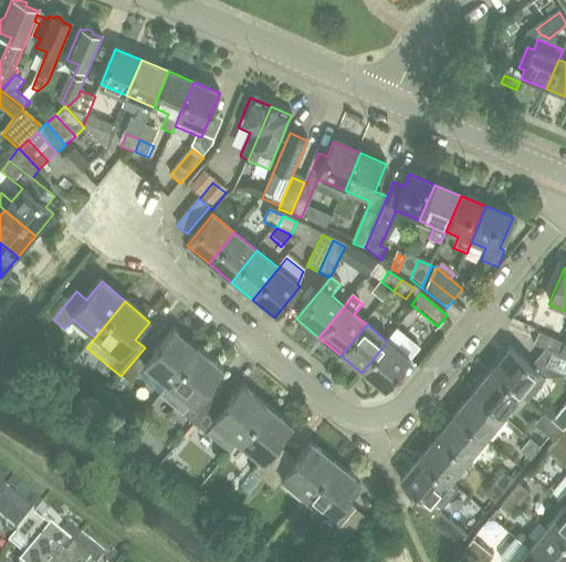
[(169,387),(199,351),(175,331),(154,356),(145,347),(121,376),(132,385),(138,377),(161,396),(169,387)]
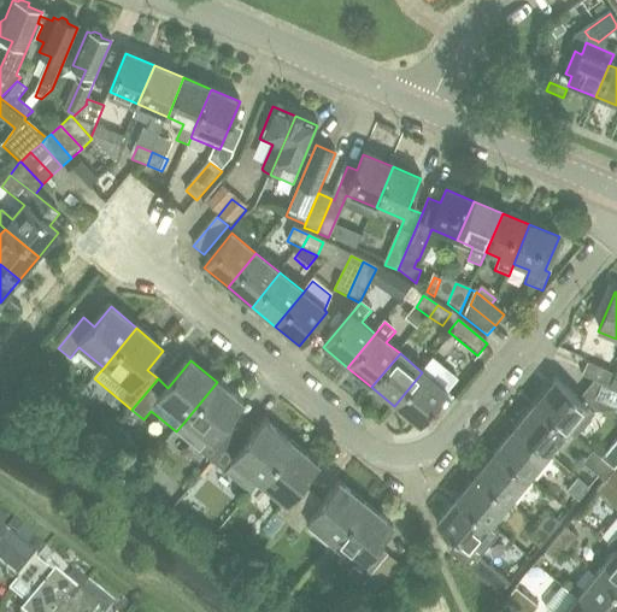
[(613,377),(587,365),(582,377),(609,389),(613,377)]
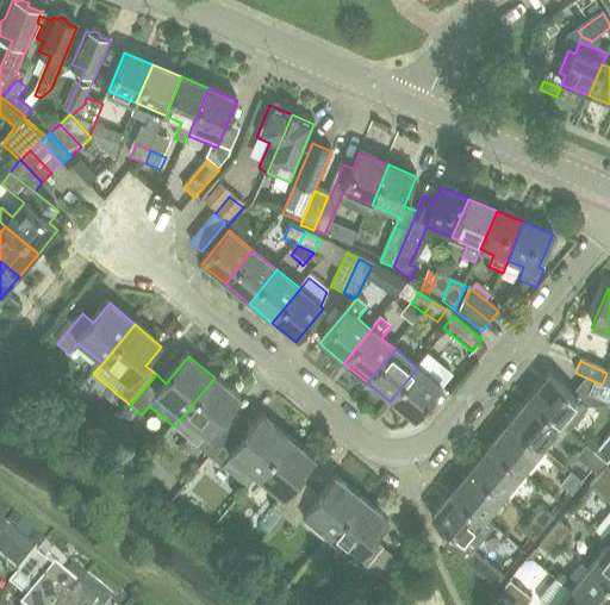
[(417,368),(390,401),(414,422),(442,387),(417,368)]
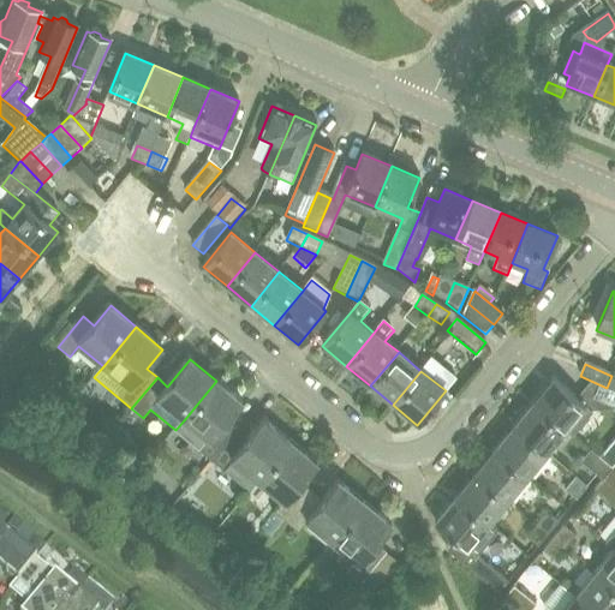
[(532,404),(566,432),(585,408),(551,380),(532,404)]
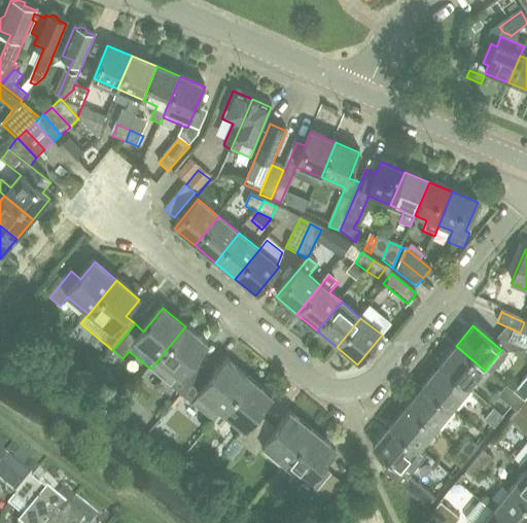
[(181,396),(203,371),(194,362),(208,346),(185,326),(157,360),(178,378),(171,387),(181,396)]
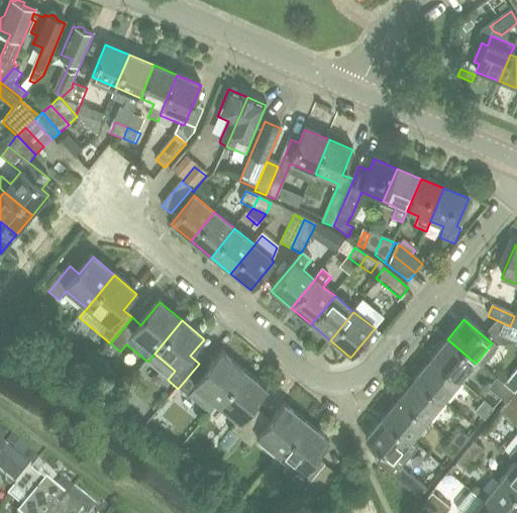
[(459,383),(476,364),(447,339),(430,360),(459,383)]
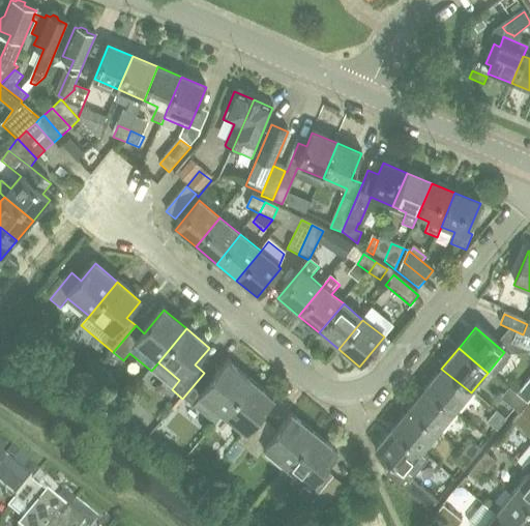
[(222,415),(251,381),(228,362),(213,380),(204,373),(182,399),(193,407),(201,398),(222,415)]
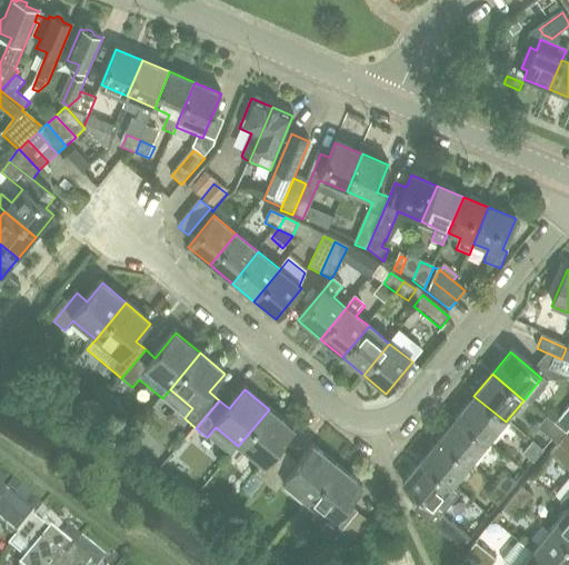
[(488,444),(506,422),(473,396),(456,418),(488,444)]
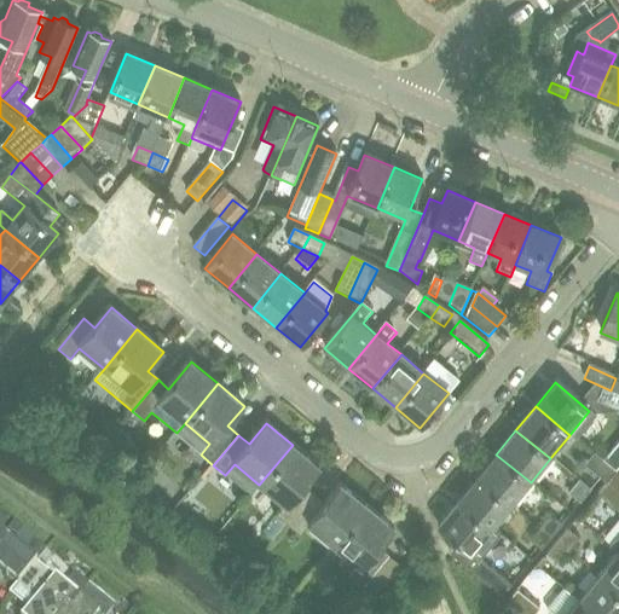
[(288,527),(313,496),(302,487),(319,468),(293,445),(259,485),(284,507),(276,517),(288,527)]
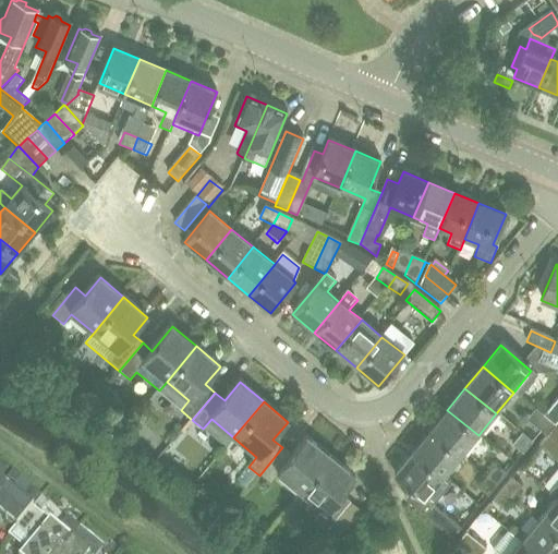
[(557,413),(552,409),(544,419),(555,428),(557,423),(557,413)]
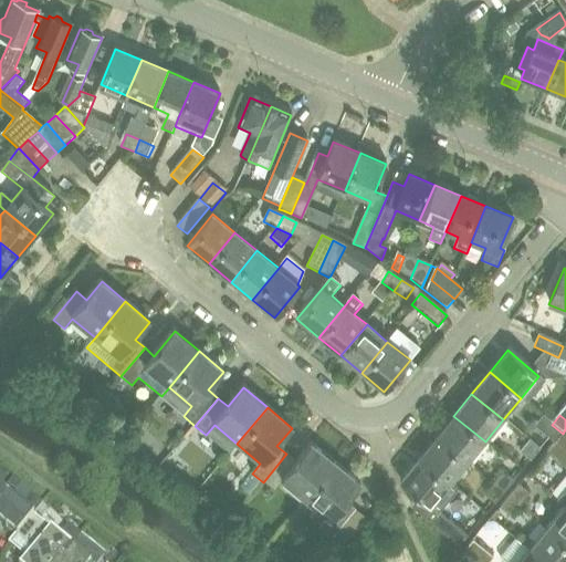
[(468,464),(485,441),(453,416),(436,438),(468,464)]
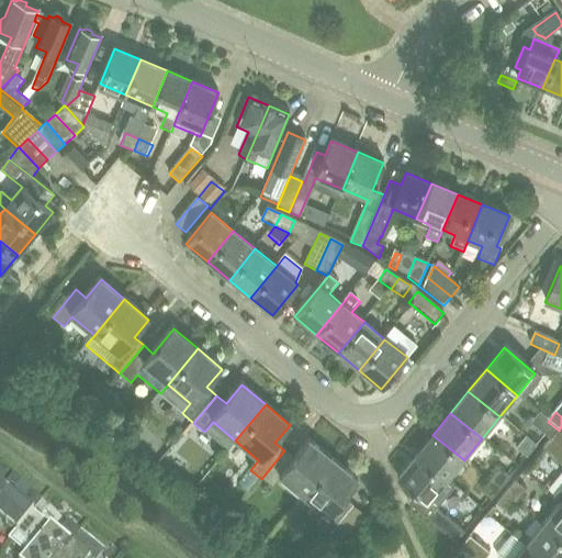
[(561,449),(561,433),(559,431),(551,441),(561,449)]
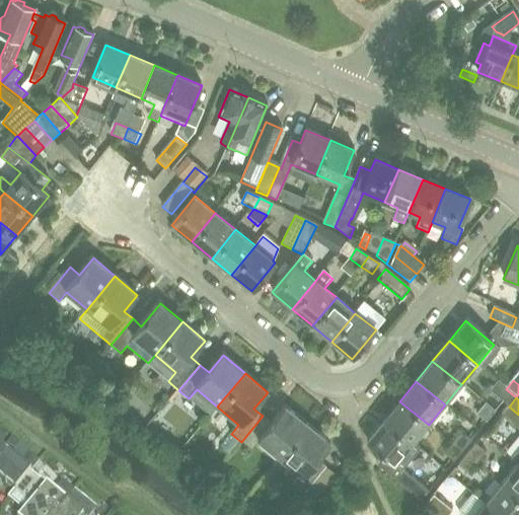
[(413,444),(429,425),(399,401),(383,421),(413,444)]
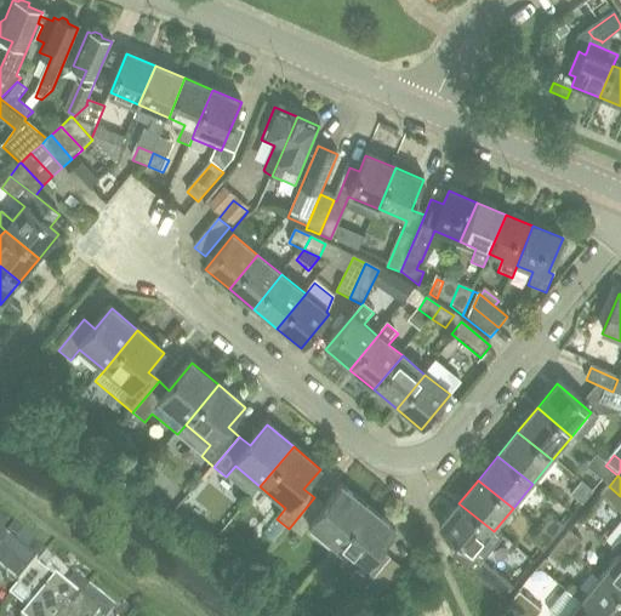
[(592,492),(581,484),(570,496),(581,506),(592,492)]
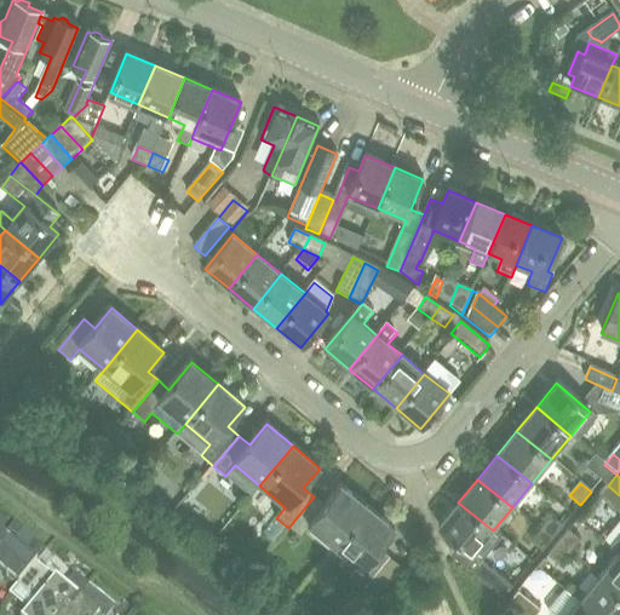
[(619,515),(619,495),(608,486),(598,498),(619,515)]
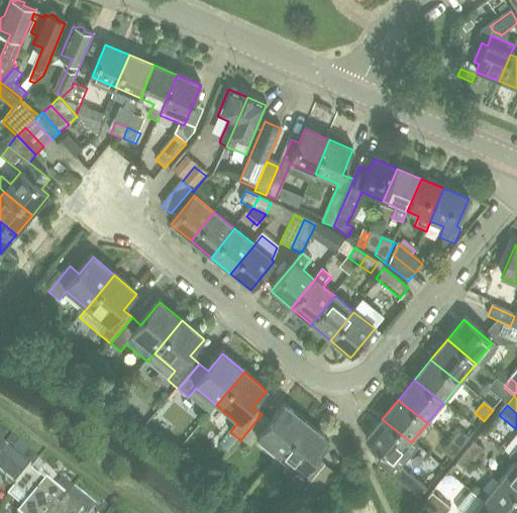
[(279,456),(306,423),(285,406),(271,422),(262,414),(240,440),(250,448),(259,439),(279,456)]
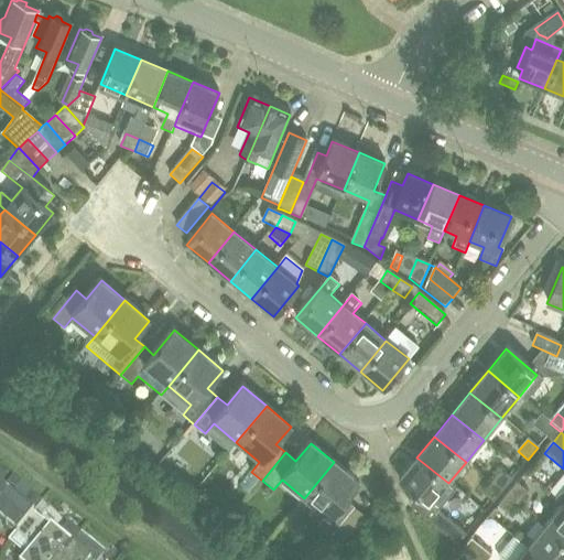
[(455,490),(448,483),(416,458),(399,480),(430,505),(421,517),(431,525),(446,537),(454,527),(440,515),(436,513),(455,490)]
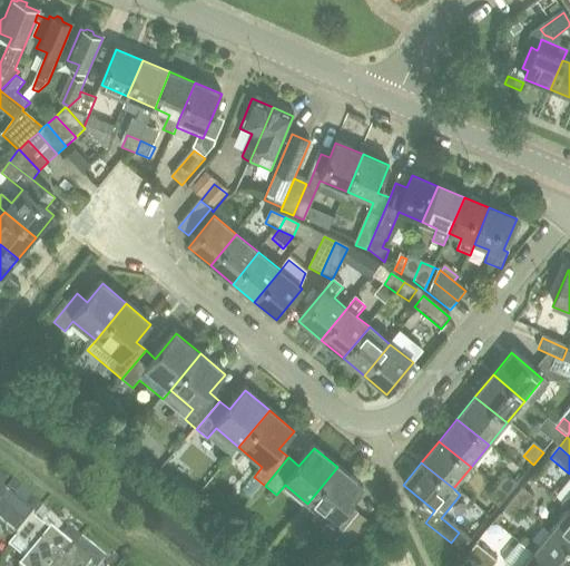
[(337,467),(307,504),(331,524),(323,534),(334,543),(349,526),(357,515),(347,506),(363,488),(337,467)]
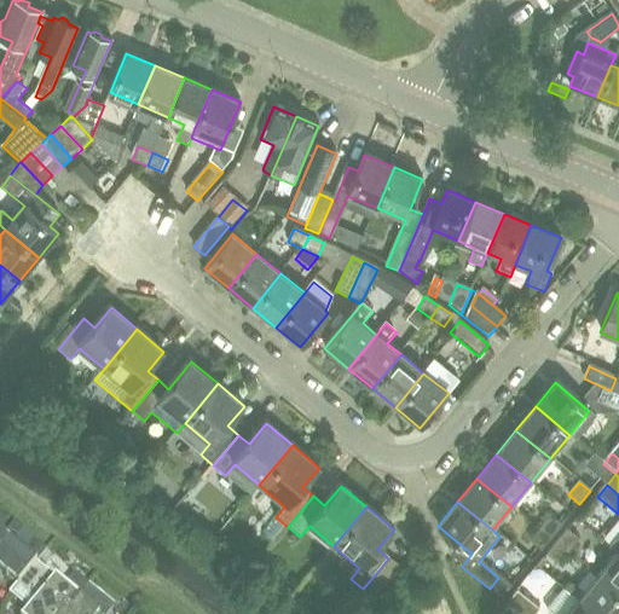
[(541,529),(551,539),(561,526),(550,516),(541,529)]
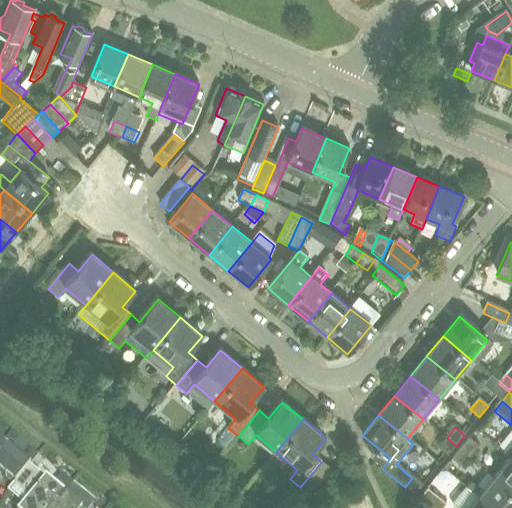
[(447,456),(456,446),(447,438),(438,449),(447,456)]
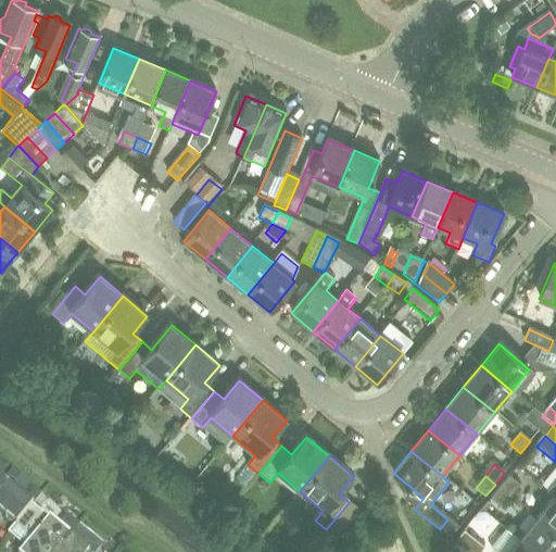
[(502,490),(512,498),(520,487),(510,478),(502,490)]
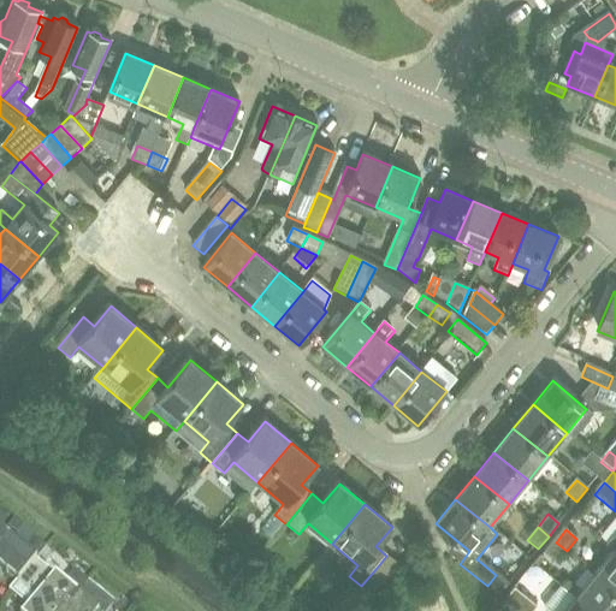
[(615,531),(605,544),(615,551),(615,552),(615,531)]
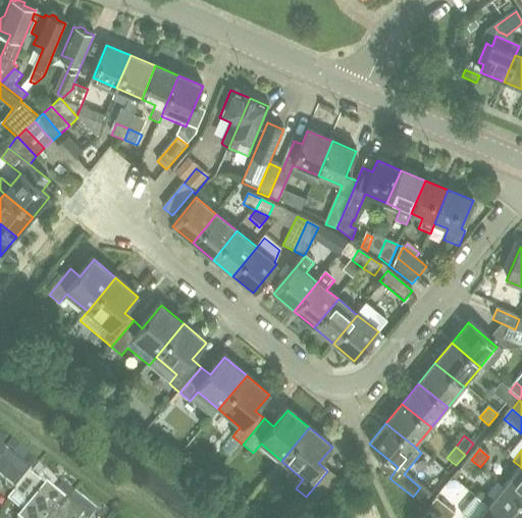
[(0,485),(14,498),(8,506),(9,507),(31,480),(40,469),(30,461),(20,471),(0,454),(0,485)]
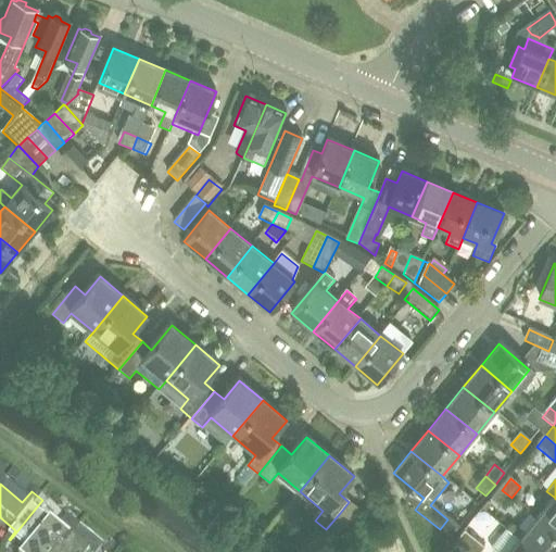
[(502,510),(512,498),(502,490),(492,501),(502,510)]
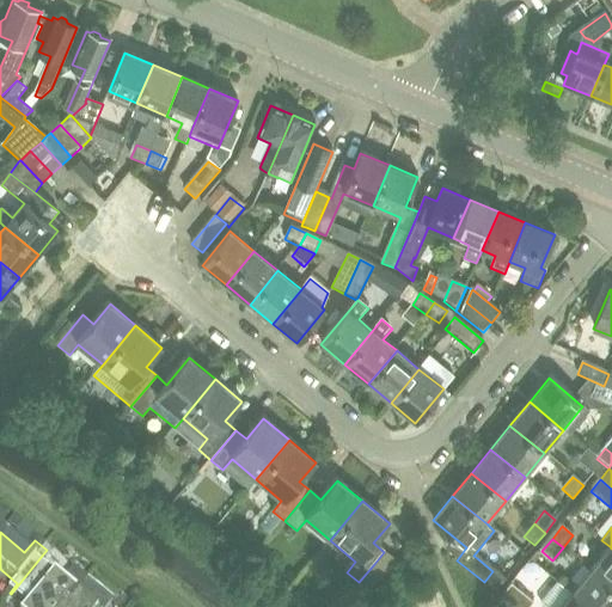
[(611,588),(611,549),(611,547),(592,571),(611,588)]
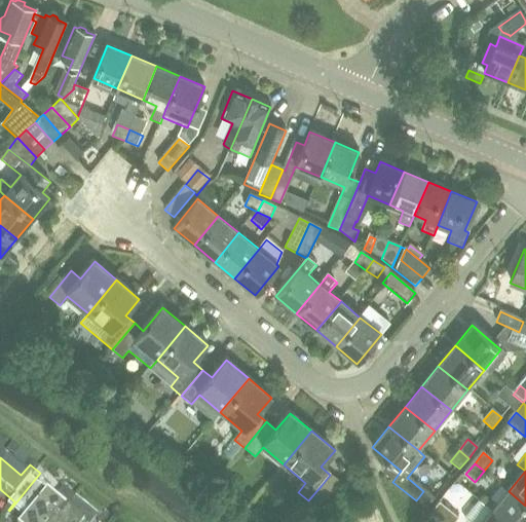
[(31,484),(9,511),(22,521),(59,521),(67,513),(31,484)]
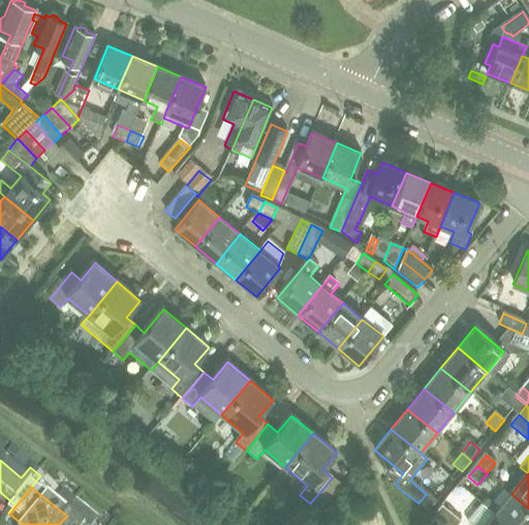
[(528,524),(528,508),(511,494),(495,515),(507,524),(528,524)]
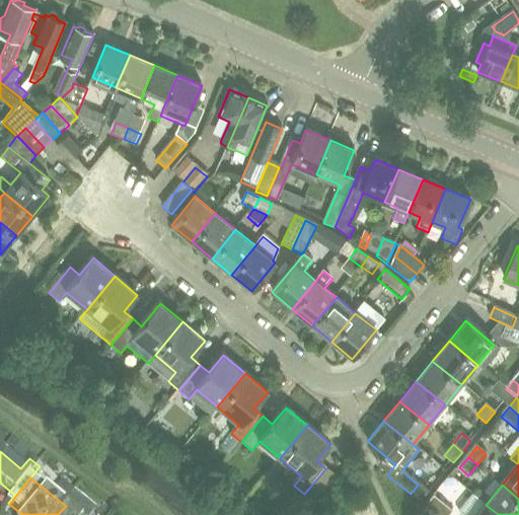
[(498,514),(486,505),(473,495),(459,513),(459,514),(498,514)]
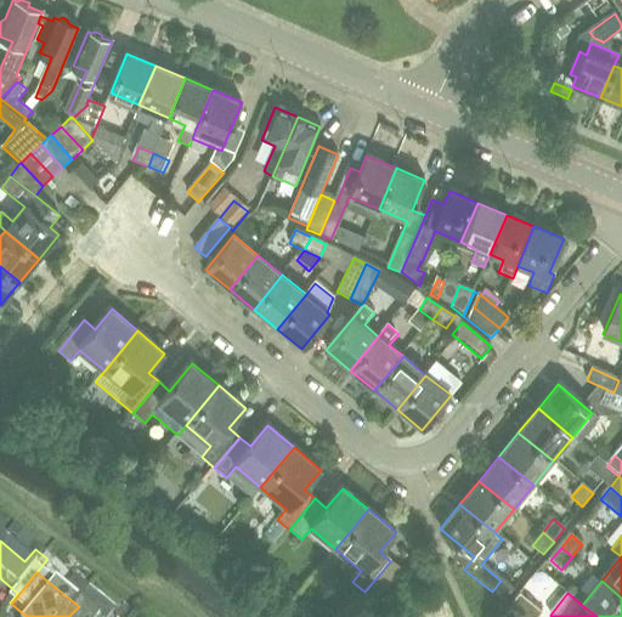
[(542,616),(520,596),(510,607),(521,616),(542,616)]
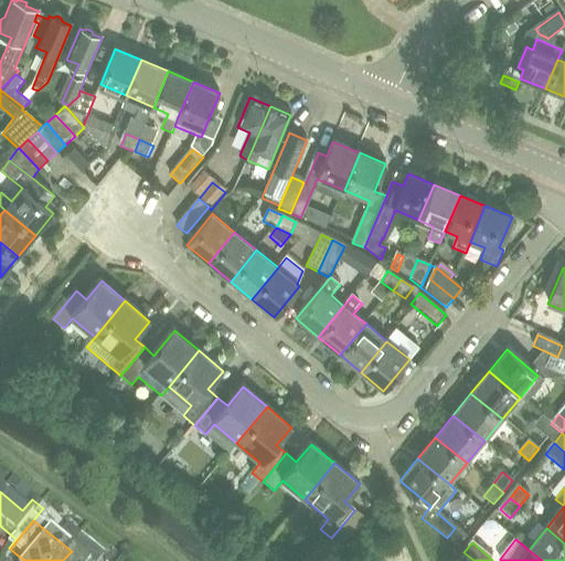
[(83,560),(72,551),(63,560),(83,560)]
